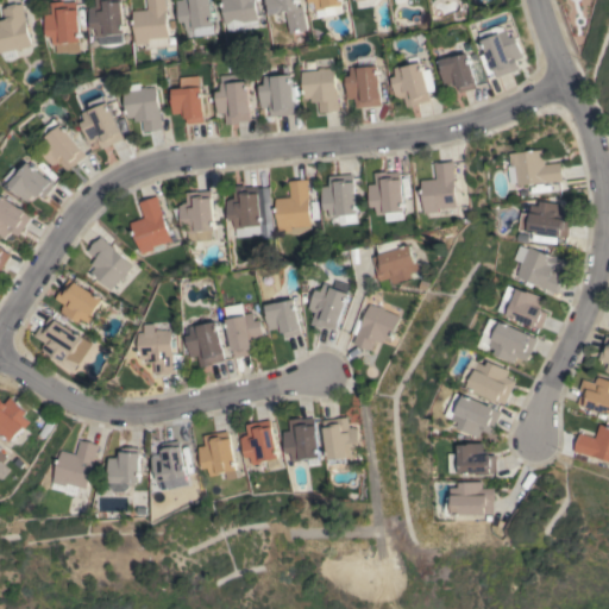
[(98,37),(96,37),(96,29),(90,29),(89,7),(96,6),(95,0),(120,0),(120,1),(121,1),(124,33),(123,33),(124,42),(120,44),(115,45),(110,46),(102,45),(99,44),(98,37)]
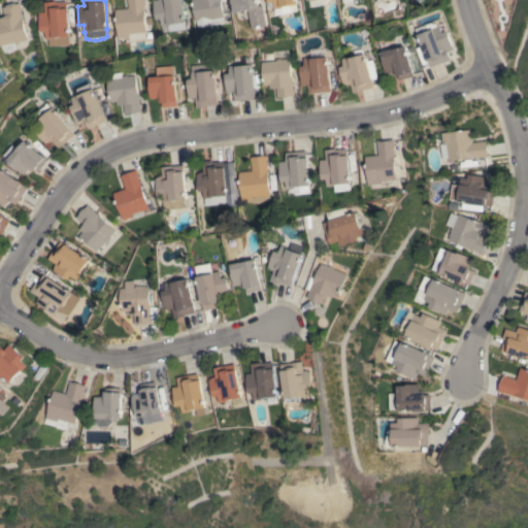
[(116,9),(128,8),(127,0),(143,0),(144,8),(143,8),(145,33),(144,33),(145,39),(128,41),(128,37),(118,38),(116,9)]
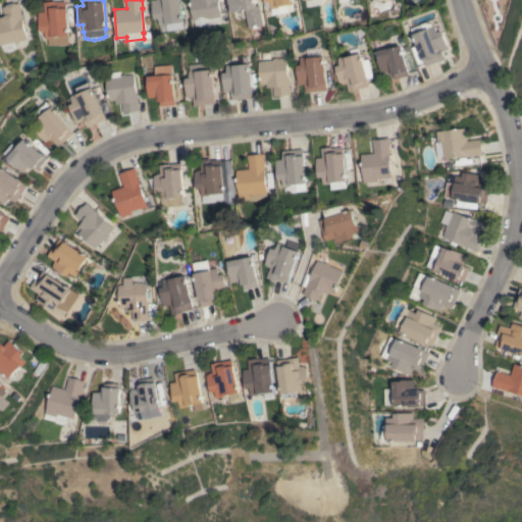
[(154,25),(151,0),(179,0),(183,21),(181,21),(183,30),(160,32),(159,25),(154,25)]
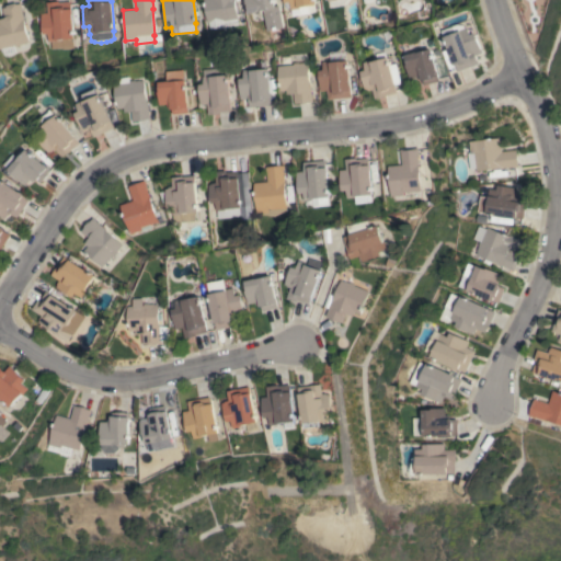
[(236,18),(207,22),(204,0),(239,0),(240,4),(235,6),(236,18)]
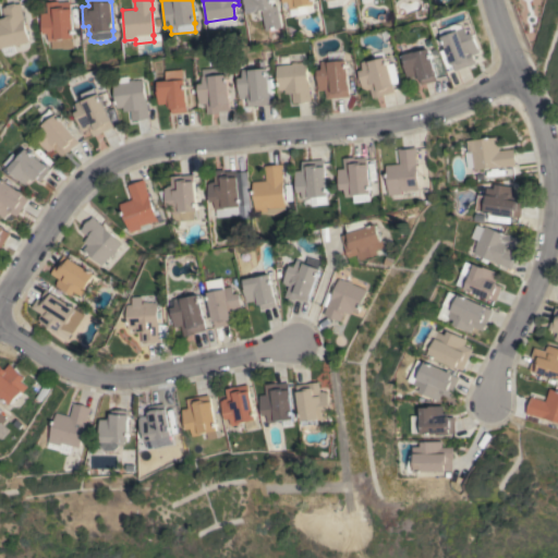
[(273,0),(274,5),(277,4),(281,27),(265,31),(262,10),(259,10),(259,11),(247,13),(245,3),(244,0),(273,0)]
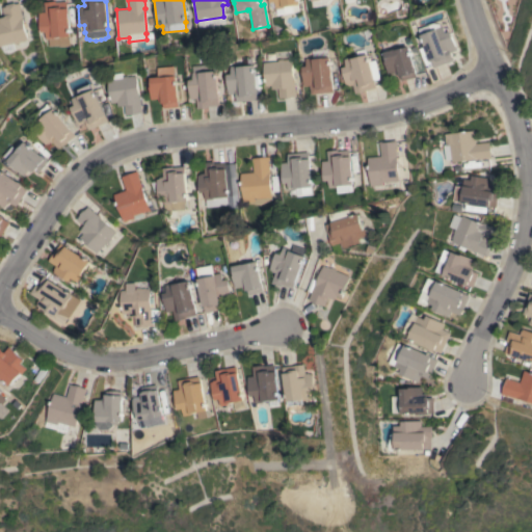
[(298,0),(299,3),(284,6),(284,7),(276,9),(275,6),(270,7),(270,2),(269,0),(298,0)]
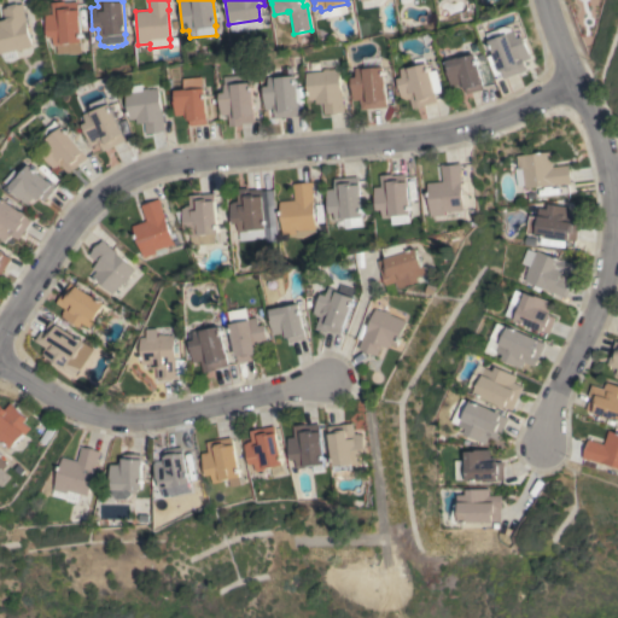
[(69,53),(69,52),(57,53),(57,46),(54,46),(53,38),(48,38),(46,15),(53,13),(52,3),(65,1),(65,3),(77,1),(79,9),(80,9),(80,15),(82,42),(80,42),(81,53),(69,53)]
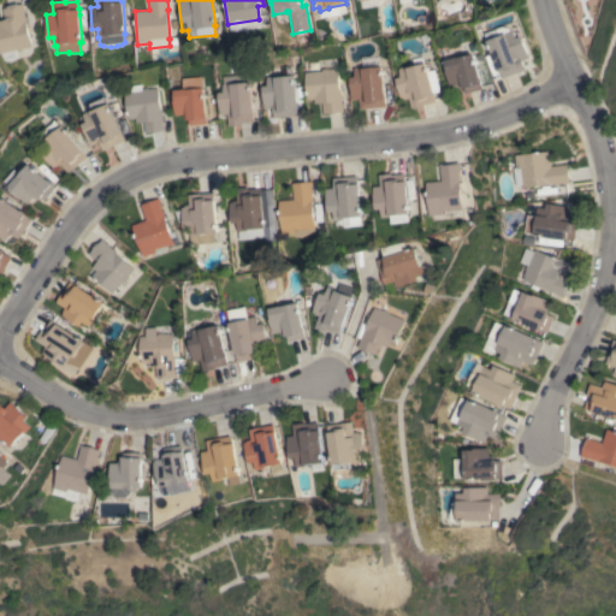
[(29,47),(22,48),(22,49),(17,51),(16,49),(0,52),(0,19),(5,19),(3,9),(7,7),(7,6),(18,4),(18,5),(23,4),(24,7),(23,9),(27,23),(25,23),(31,46),(29,47)]
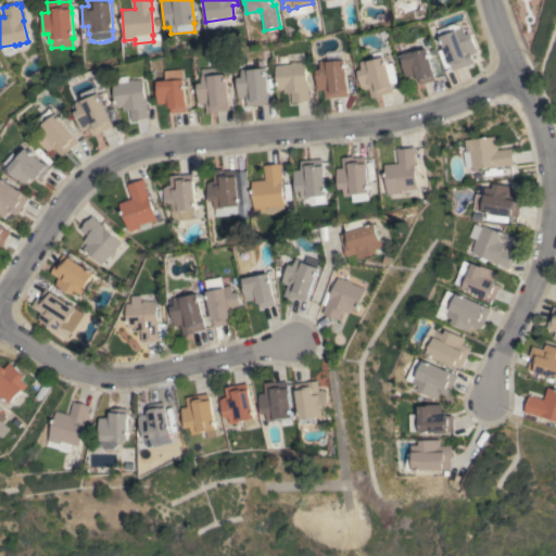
[(464,27),(464,26),(466,34),(471,32),(478,52),(471,54),(475,63),(454,71),(452,64),(450,64),(449,60),(439,29),(455,24),(463,25),(464,27)]
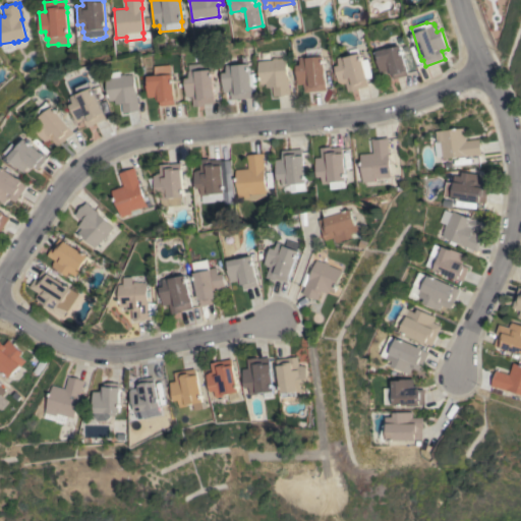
[(394,78),(393,74),(392,74),(391,72),(388,73),(388,70),(381,72),(378,60),(379,60),(377,51),(388,48),(388,49),(390,49),(390,47),(391,45),(395,44),(398,45),(398,46),(401,46),(406,65),(407,65),(408,70),(407,70),(408,75),(394,78)]
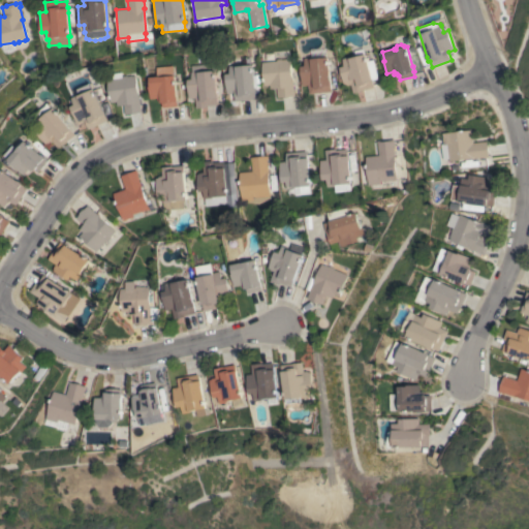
[(374,87),(353,93),(351,84),(348,85),(348,84),(345,85),(340,67),(345,66),(343,59),(349,57),(349,58),(366,54),(368,61),(373,60),(378,79),(373,80),(374,87)]
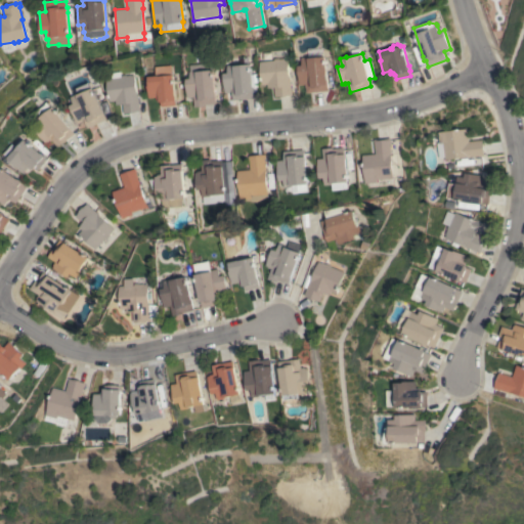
[(306,93),(306,84),(300,85),(298,66),(302,66),(302,57),(309,57),(309,58),(325,56),(328,79),(329,79),(329,84),(328,84),(329,91),(306,93)]
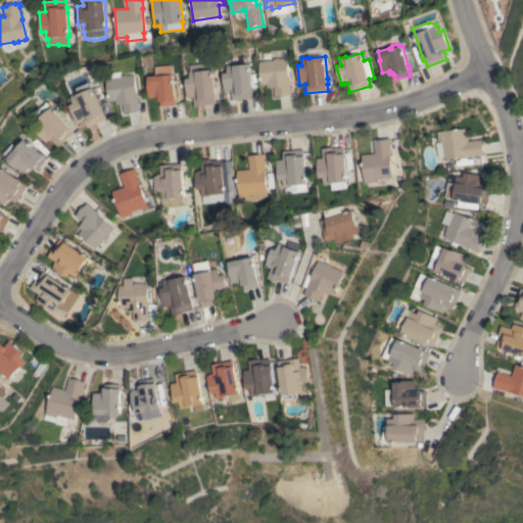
[(274,59),(274,58),(278,57),(278,58),(284,58),(284,59),(287,58),(289,79),(290,90),(291,90),(291,94),(286,95),(286,96),(280,96),(280,95),(275,96),(274,87),(267,88),(267,84),(262,85),(259,61),(274,59)]
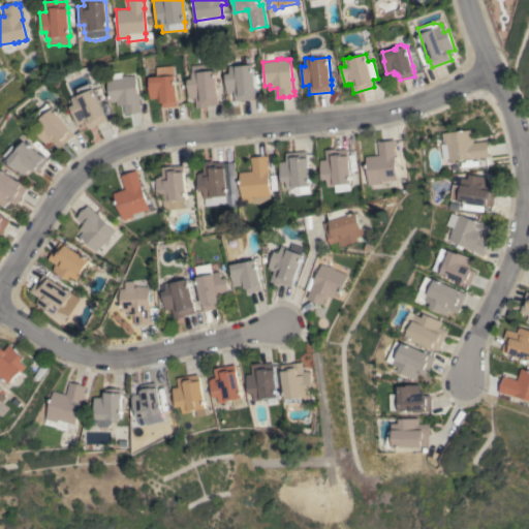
[(236,101),(235,93),(227,94),(225,73),(229,73),(229,65),(235,65),(235,67),(253,64),(255,87),(256,87),(256,92),(255,92),(256,99),(236,101)]
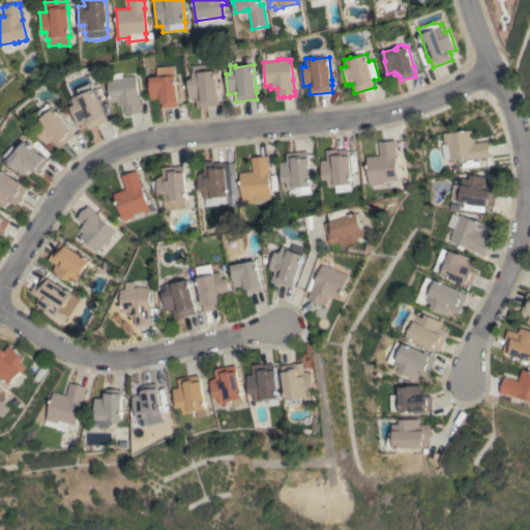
[(207,106),(207,107),(197,108),(196,98),(189,98),(187,79),(193,79),(192,71),(199,70),(199,71),(215,70),(217,93),(218,93),(218,98),(217,98),(218,105),(207,106)]
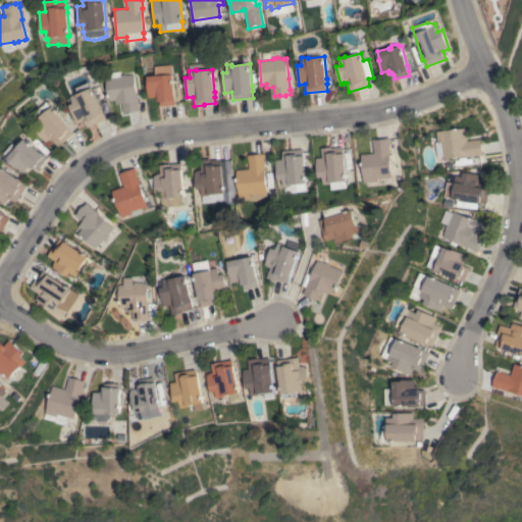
[(121,103),(115,104),(115,100),(109,101),(106,80),(112,79),(111,72),(120,70),(121,74),(125,74),(131,74),(134,74),(137,95),(139,106),(140,106),(140,110),(135,111),(128,112),(128,111),(123,112),(121,103)]
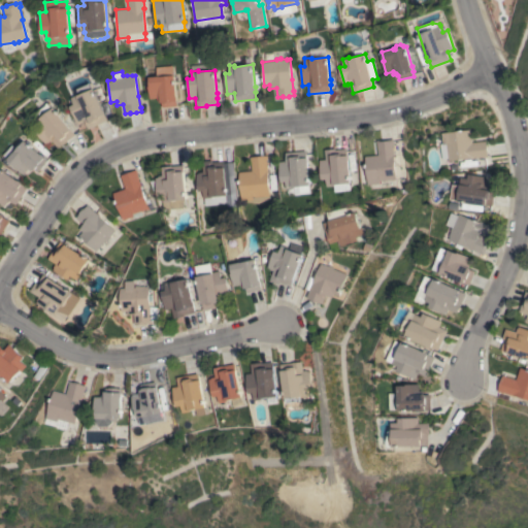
[(149,86),(151,86),(150,76),(161,75),(162,76),(163,75),(165,73),(168,72),(171,75),(174,75),(176,96),(177,96),(177,101),(176,101),(177,106),(162,107),(162,102),(161,102),(160,100),(158,101),(157,98),(151,98),(149,86)]
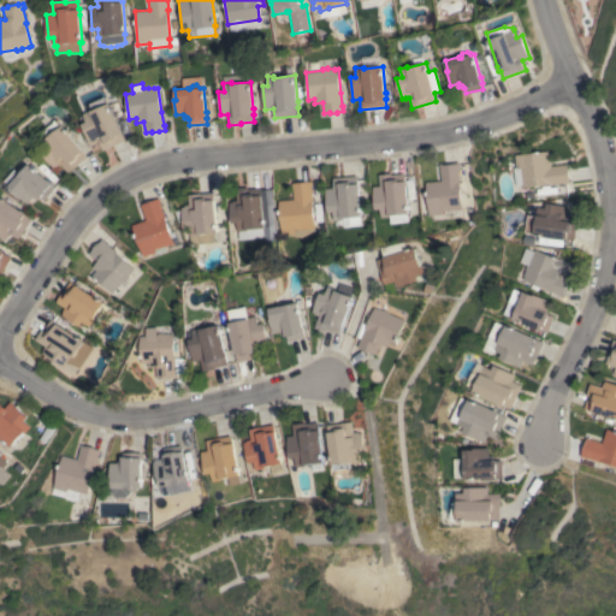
[(92,110),(89,104),(105,96),(108,104),(110,104),(120,128),(122,128),(124,132),(123,134),(125,141),(104,150),(100,142),(92,146),(83,124),(88,123),(84,113),(92,110)]
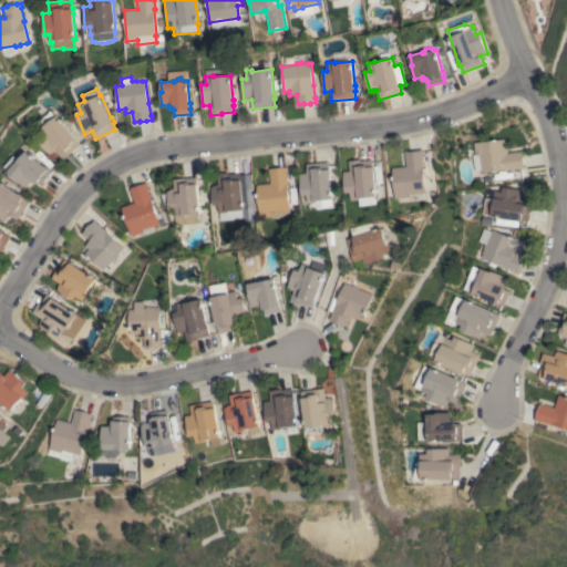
[(81,145),(71,153),(72,153),(63,160),(58,152),(52,156),(40,140),(43,137),(34,125),(52,111),(59,115),(81,145)]
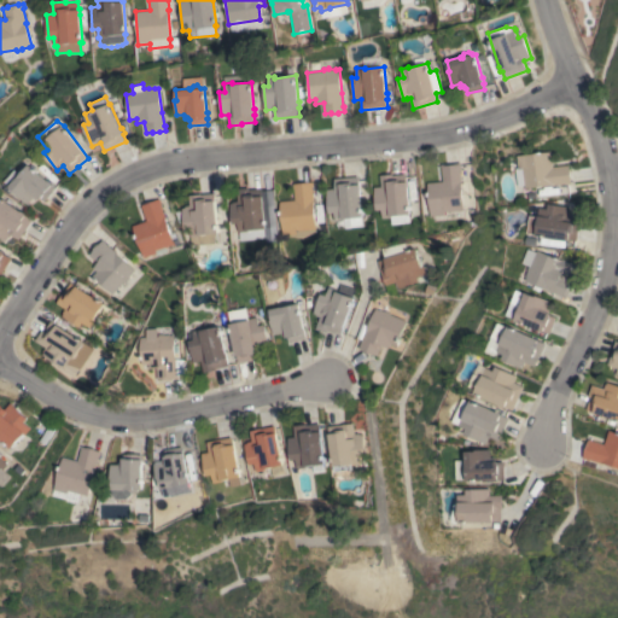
[(552,151),(554,167),(569,164),(570,169),(571,169),(572,179),(571,179),(572,184),(566,185),(566,184),(552,186),(552,185),(525,188),(525,187),(518,187),(516,169),(520,168),(518,156),(552,151)]
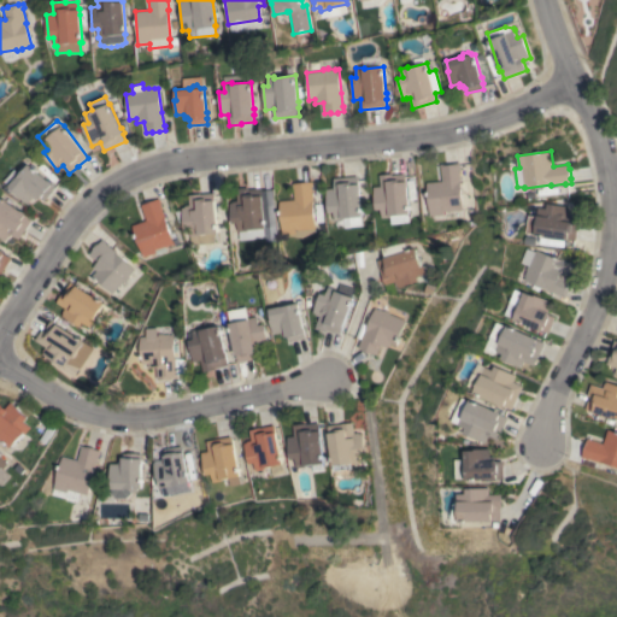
[(427,182),(441,181),(440,164),(459,162),(459,170),(460,183),(459,183),(462,210),(442,211),(444,215),(429,216),(427,182)]
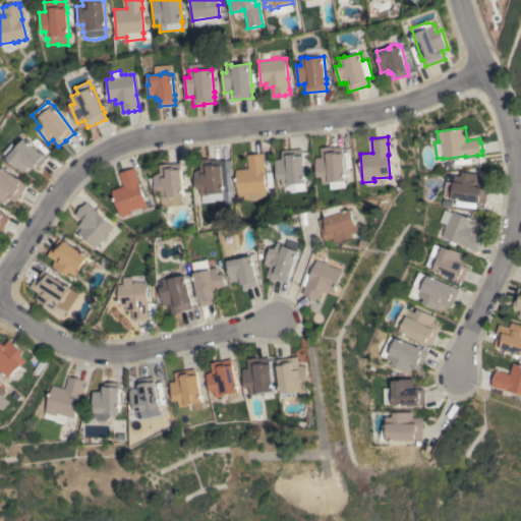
[(15,143),(18,143),(17,149),(26,138),(42,153),(43,152),(46,155),(45,156),(48,159),(46,161),(47,161),(41,167),(39,169),(36,167),(35,168),(34,167),(32,169),(30,167),(25,172),(16,164),(16,163),(9,157),(10,157),(5,154),(14,143),(15,143)]
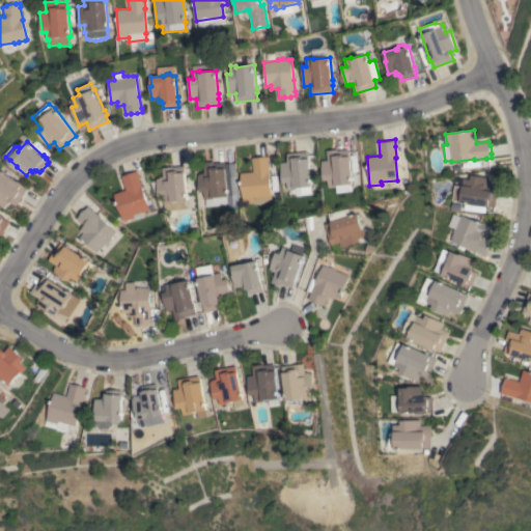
[(322,161),(327,160),(326,150),(337,149),(337,150),(348,149),(348,156),(351,156),(351,161),(350,161),(352,184),(351,184),(352,191),(336,193),(336,187),(328,188),(328,179),(323,180),(322,161)]
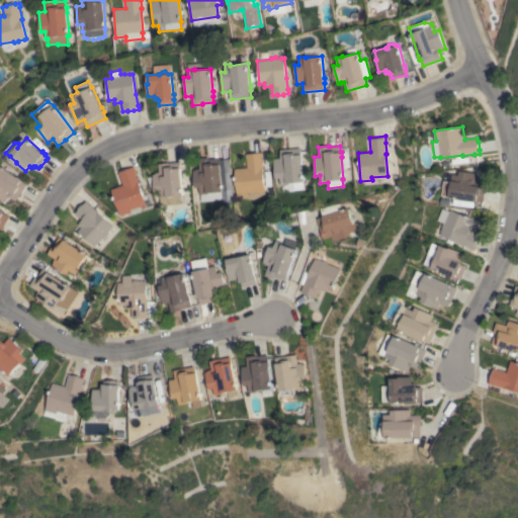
[(273,159),(280,158),(280,150),(299,148),(300,155),(301,154),(303,159),(301,159),(304,181),(288,183),(288,184),(280,185),(280,178),(275,178),(273,159)]
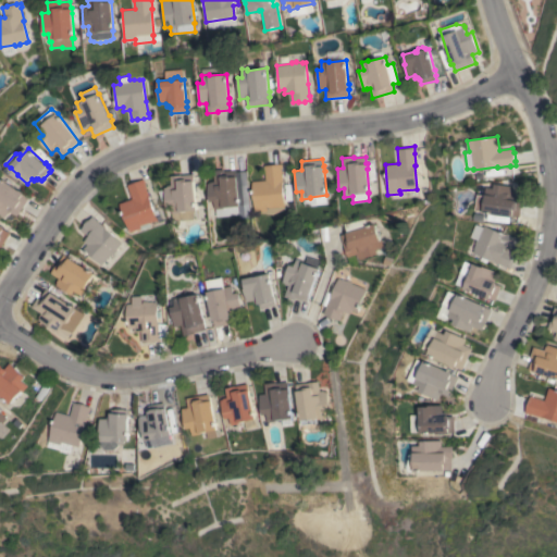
[(261,211),(255,212),(251,182),(265,180),(264,165),(282,163),(282,169),(281,169),(283,182),(282,182),(285,206),(284,206),(285,209),(272,214),(261,213),(261,211)]
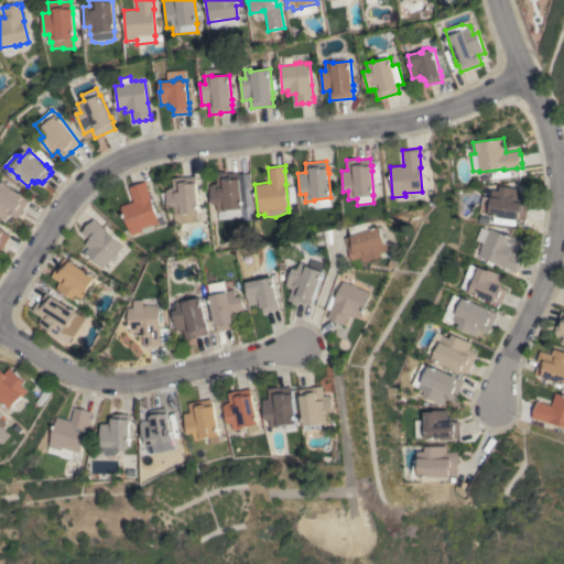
[(252,216),(219,219),(218,212),(217,212),(217,204),(213,204),(210,185),(212,185),(213,184),(217,183),(216,172),(227,171),(227,173),(239,172),(239,175),(248,174),(252,216)]
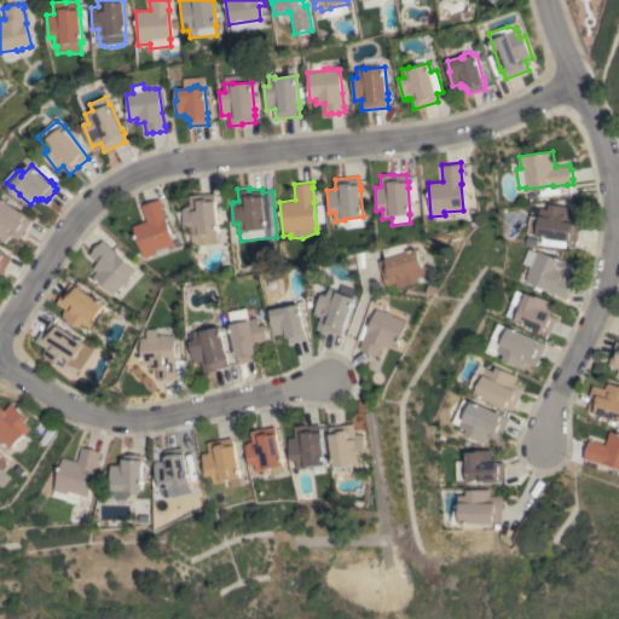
[(190,206),(189,195),(201,194),(201,195),(214,194),(215,201),(214,201),(218,233),(215,237),(215,243),(201,244),(200,236),(191,237),(191,229),(184,229),(184,223),(180,224),(175,212),(183,210),(183,208),(185,208),(186,206),(190,206)]
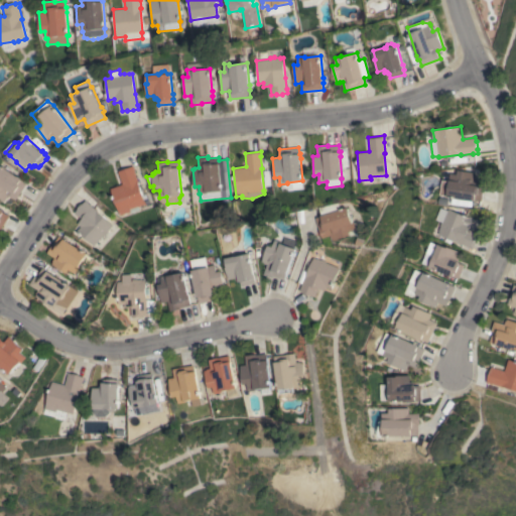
[(19,176),(19,175),(23,178),(23,179),(28,183),(17,200),(10,196),(6,202),(0,197),(0,165),(1,163),(19,176)]
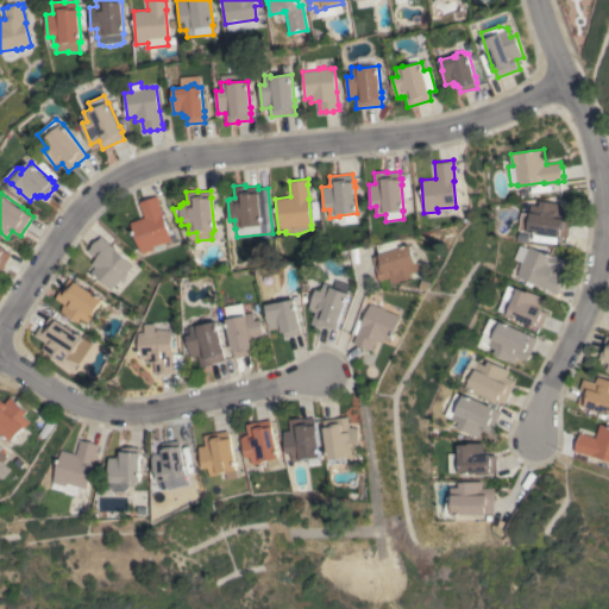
[(142,253),(131,223),(144,218),(139,202),(157,196),(158,200),(158,201),(163,214),(162,215),(171,240),(154,246),(155,249),(142,253)]
